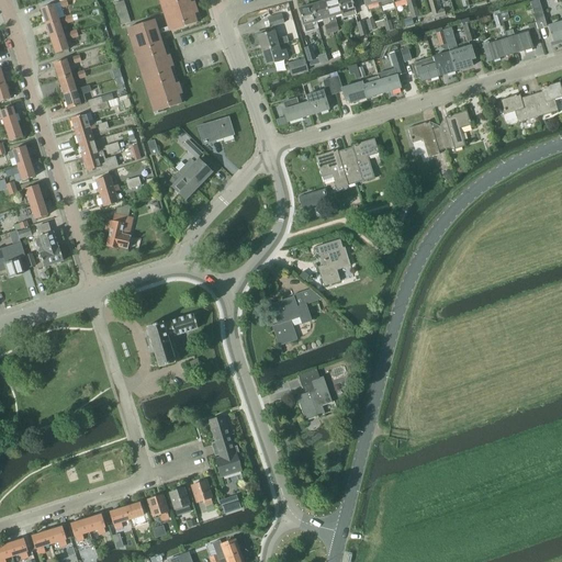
[(163,0),(173,31),(198,23),(190,0),(163,0)]
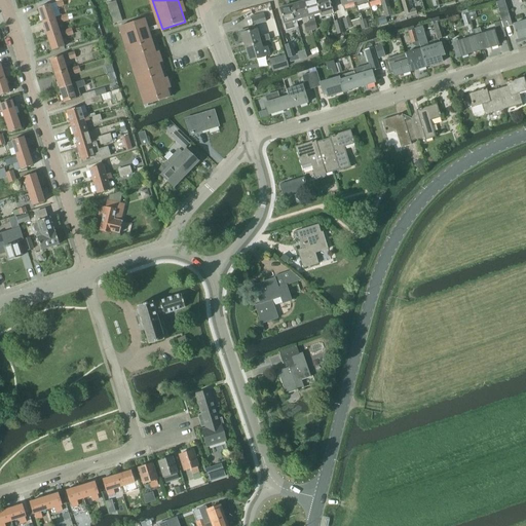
[(316,0),(309,0),(304,2),(308,16),(307,17),(308,23),(309,23),(312,31),(316,30),(313,22),(312,15),(320,13),(321,13),(316,0)]
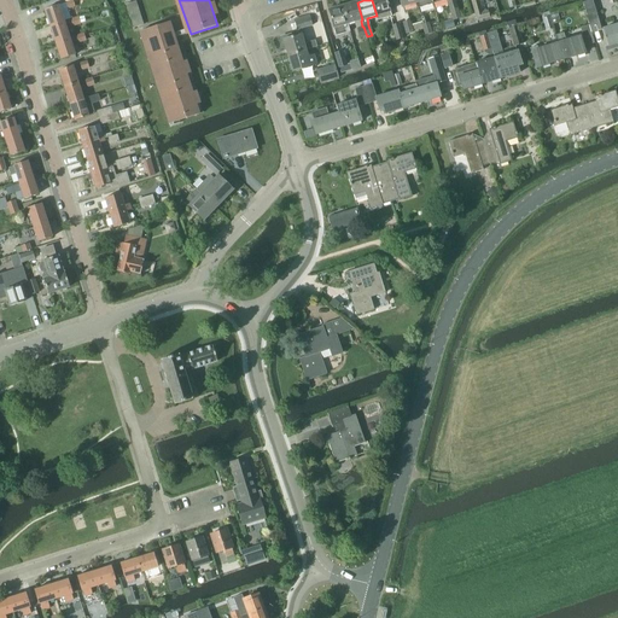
[(386,0),(372,0),(377,16),(375,16),(377,21),(391,16),(386,0)]
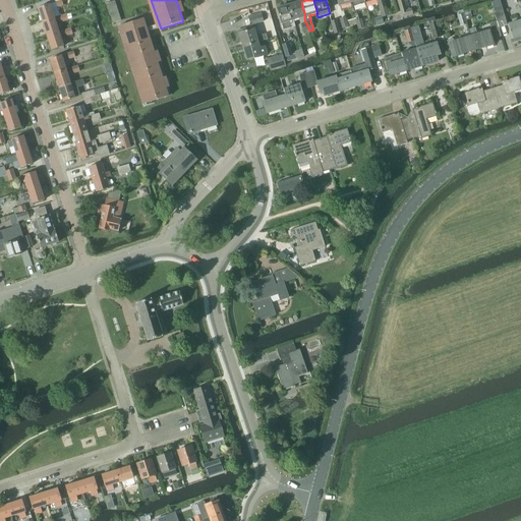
[(388,16),(383,0),(375,0),(379,7),(380,7),(383,17),(388,16)]
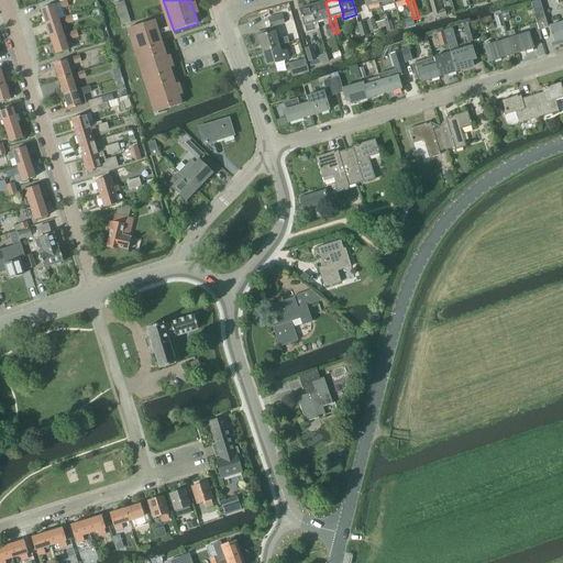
[(435,0),(429,0),(434,18),(434,19),(445,17),(443,11),(443,10),(439,11),(435,0)]
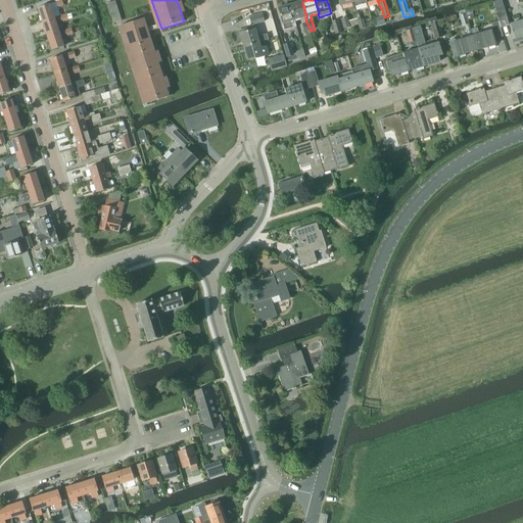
[(302,2),(290,5),(294,20),(305,17),(306,16),(302,2)]
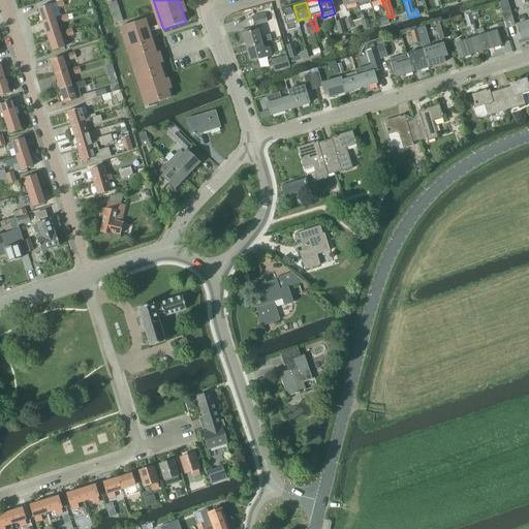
[(51,4),(38,8),(43,23),(55,19),(51,4)]
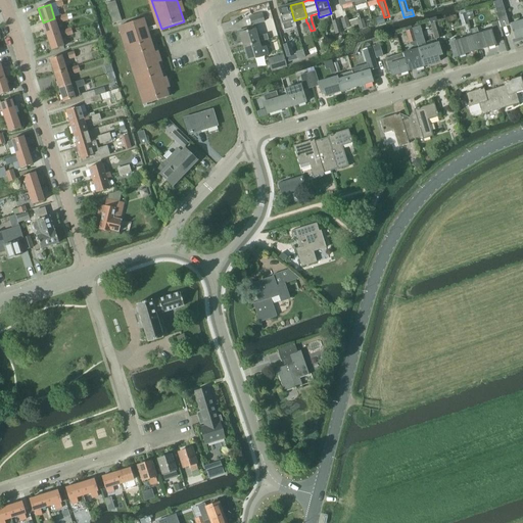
[(290,5),(278,9),(285,31),(296,27),(294,20),(290,5)]
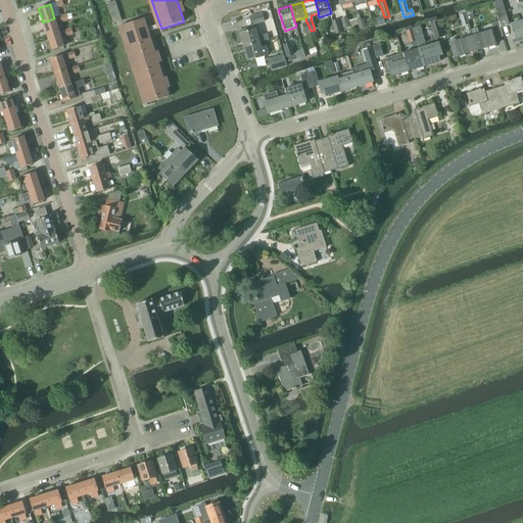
[(501,28),(509,26),(505,11),(496,13),(501,28)]
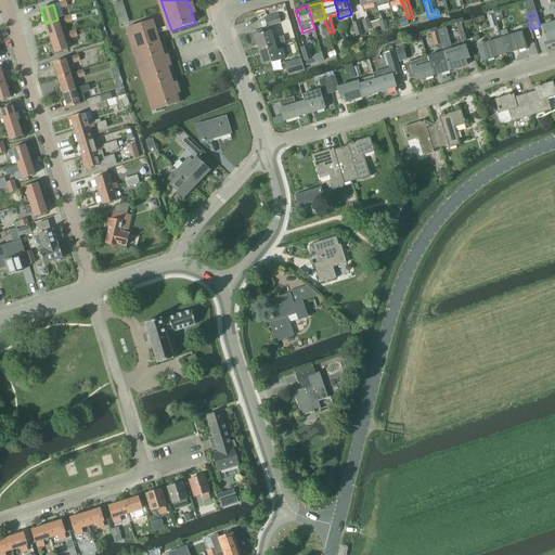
[(497,26),(493,15),(489,16),(487,17),(489,28),(497,26)]
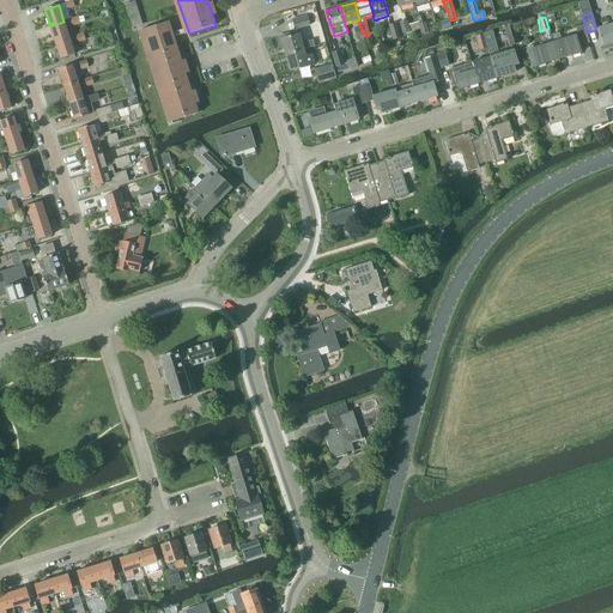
[(77,18),(70,20),(71,25),(72,26),(72,28),(76,25),(79,25),(77,18)]
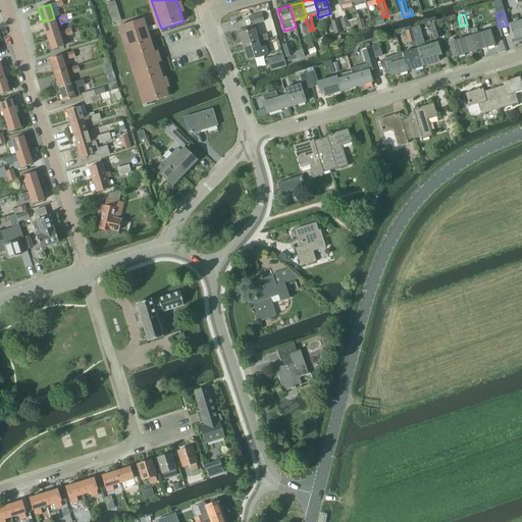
[(261,15),(250,19),(251,25),(263,22),(261,15)]
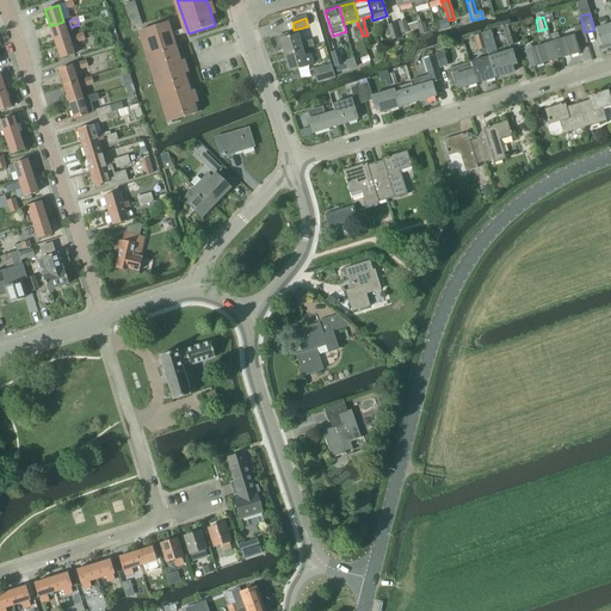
[(63,22),(50,26),(55,42),(68,38),(66,28),(71,25),(69,20),(63,22)]
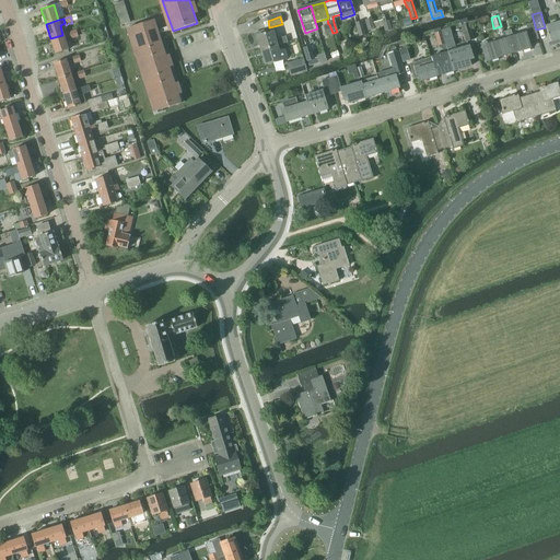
[(372,19),(365,21),(369,32),(374,30),(384,26),(383,23),(382,21),(373,23),(372,19)]
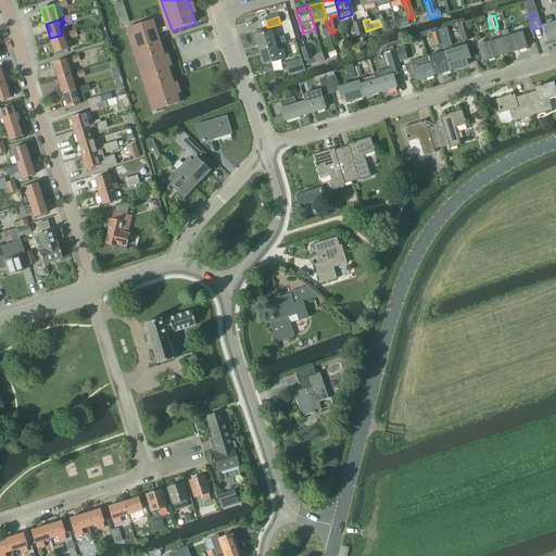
[(179,103),(158,34),(153,20),(129,27),(155,111),(179,103)]
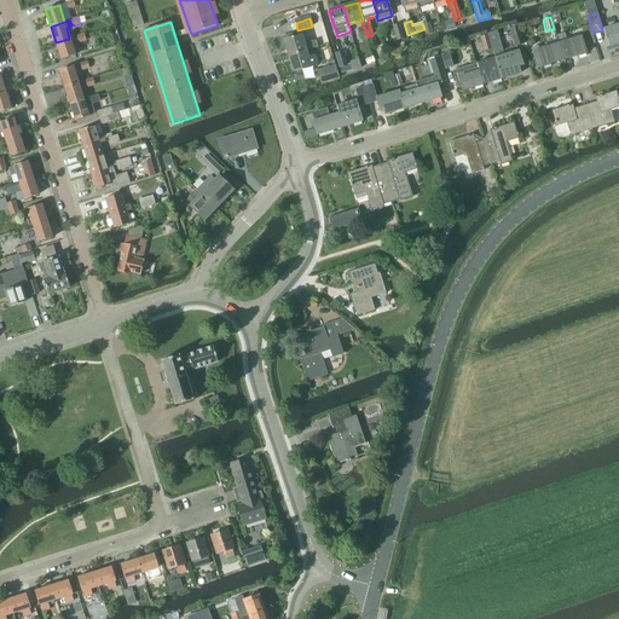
[(424,25),(423,25),(424,29),(426,35),(433,33),(431,23),(424,25)]
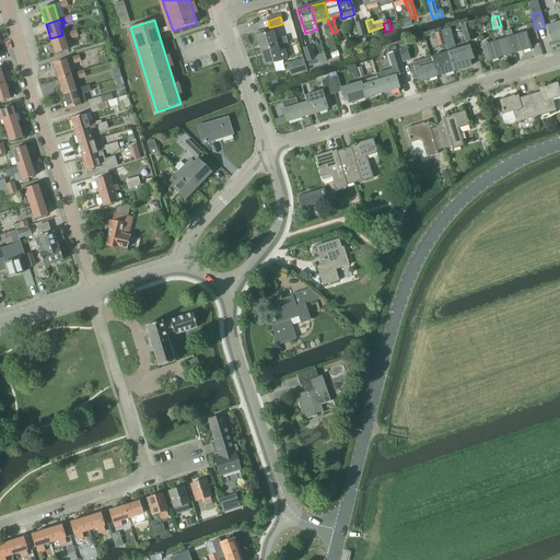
[(362,22),(356,24),(359,36),(365,35),(362,22)]
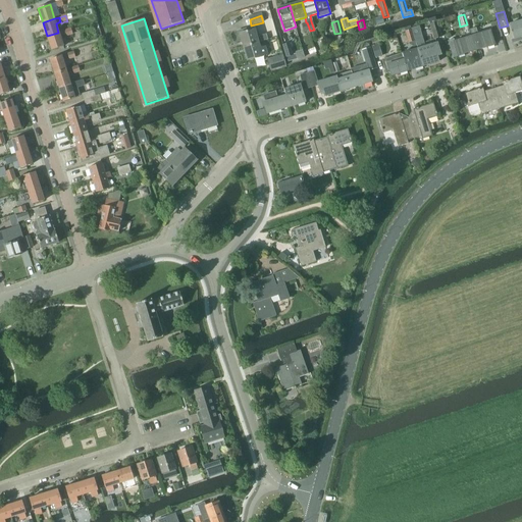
[(514,39),(521,36),(521,20),(509,24),(514,39)]
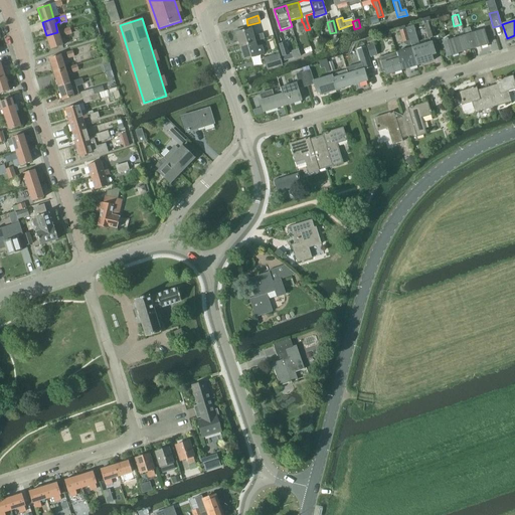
[(302,22),(297,24),(299,32),(306,30),(303,22),(302,22)]
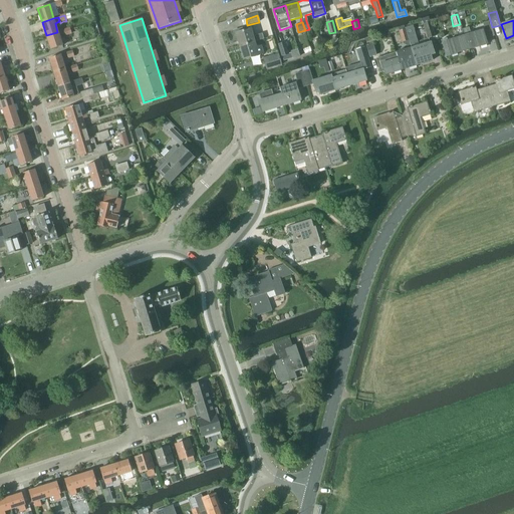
[(489,22),(483,24),(487,38),(493,36),(489,22)]
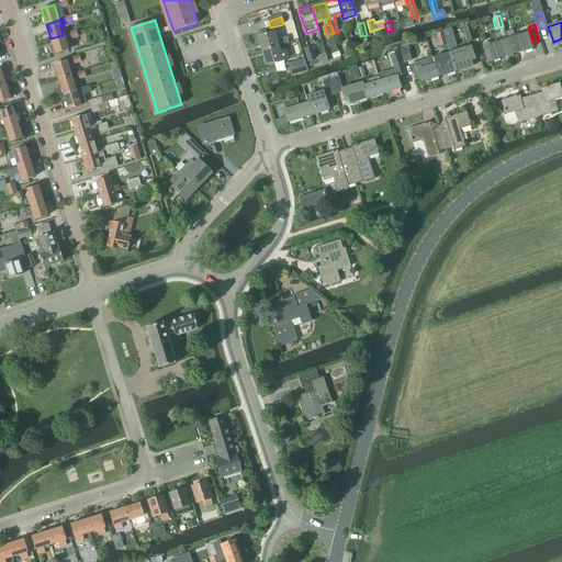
[(468,42),(475,40),(471,25),(463,27),(468,42)]
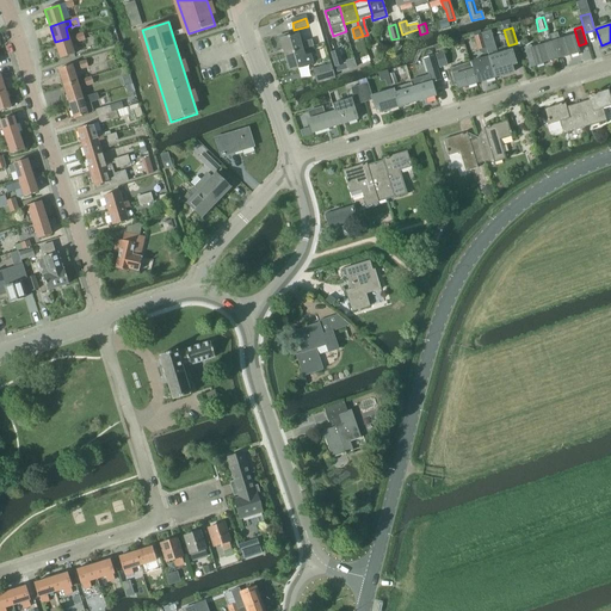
[(85,41),(82,36),(82,34),(74,36),(76,43),(85,41)]
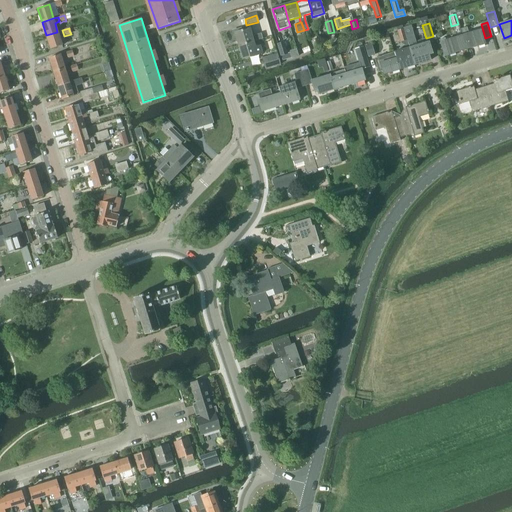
[(428,42),(415,46),(410,28),(403,30),(407,41),(406,41),(408,49),(409,48),(411,54),(414,66),(430,61),(428,55),(432,54),(428,42)]
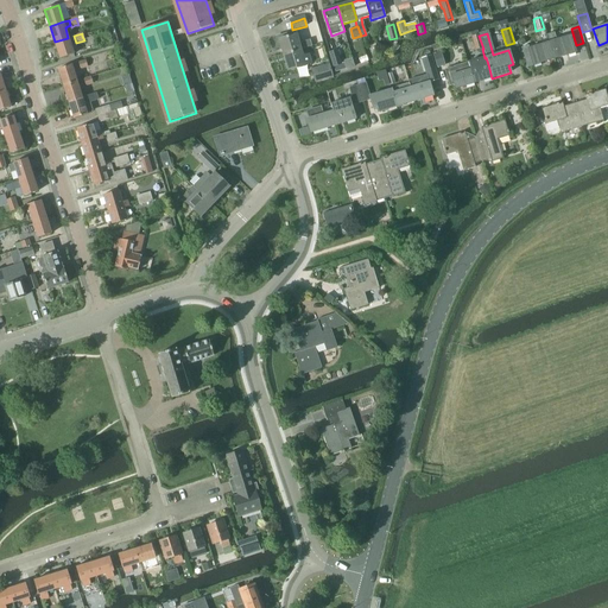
[(576,52),(570,36),(556,40),(553,33),(546,36),(549,43),(553,59),(576,52)]
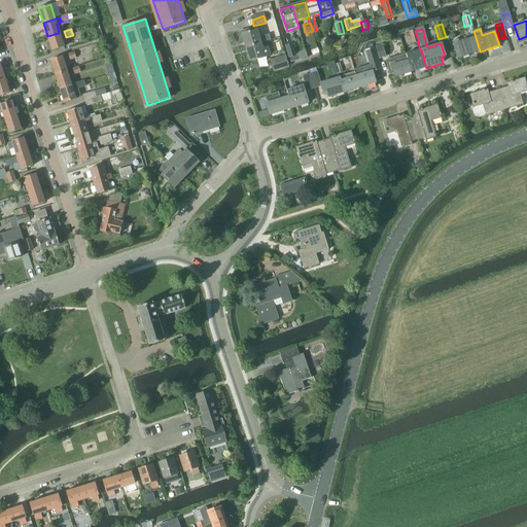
[(247,30),(238,33),(241,42),(243,41),(245,48),(260,43),(259,43),(270,40),(268,35),(267,36),(258,38),(256,30),(248,32),(247,30)]
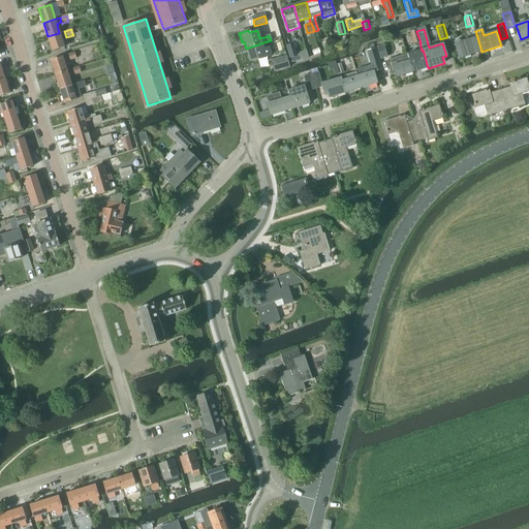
[(413,44),(419,42),(421,42),(416,31),(409,33),(413,44)]
